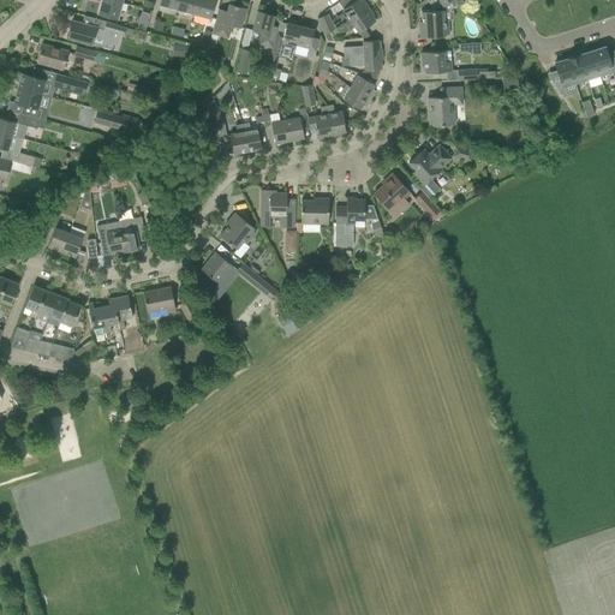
[(121,3),(111,0),(101,0),(99,15),(117,19),(121,3)]
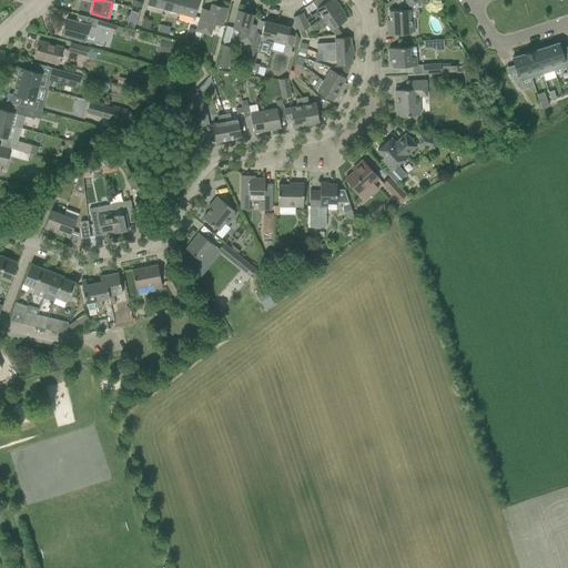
[(164,0),(163,9),(179,13),(181,0),(164,0)]
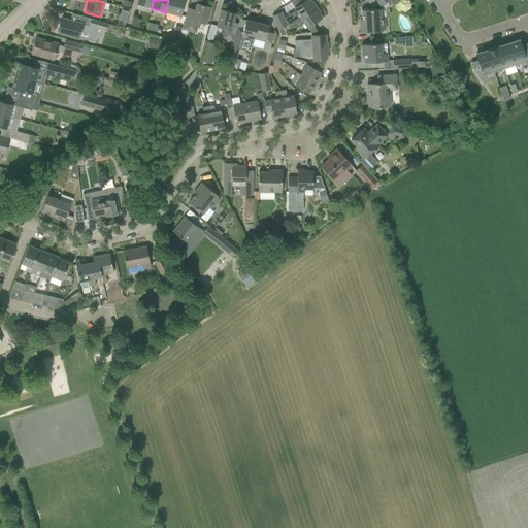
[(168,0),(166,12),(180,17),(185,0),(168,0)]
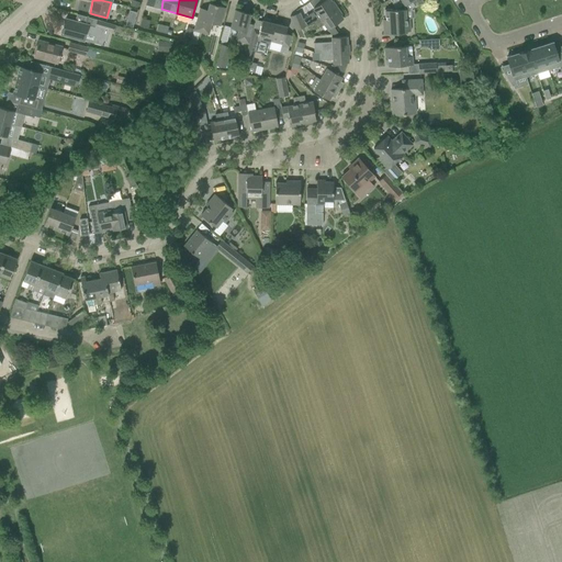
[(316,14),(314,17),(312,12),(302,19),(305,27),(314,24),(337,8),(333,1),(332,2),(329,0),(325,0),(313,9),(316,14)]
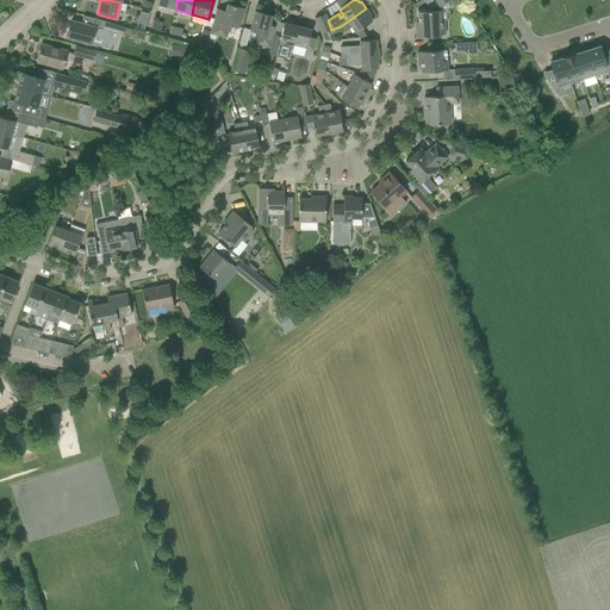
[(238,27),(241,19),(243,8),(226,4),(225,11),(217,8),(215,17),(212,27),(210,33),(226,38),(229,25),(238,27)]
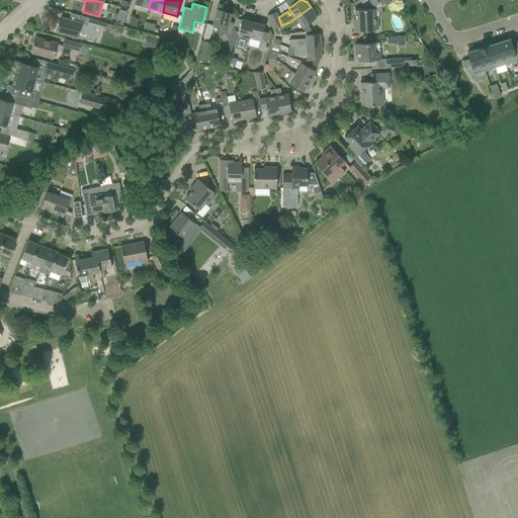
[(311,7),(289,22),(291,26),(298,22),(306,32),(312,32),(307,24),(316,18),(314,14),(315,14),(311,7)]
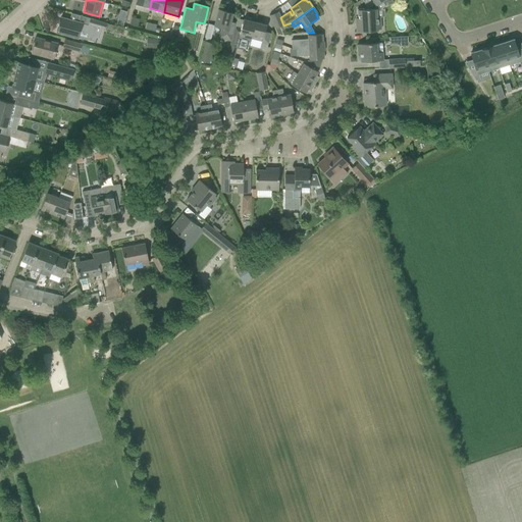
[(219,38),(230,41),(233,32),(236,21),(230,20),(232,13),(218,9),(214,27),(221,29),(219,38)]
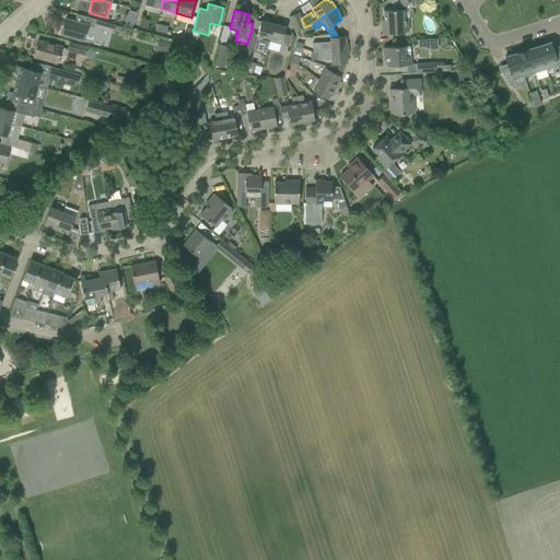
[(382,25),(382,34),(393,34),(405,33),(405,32),(408,32),(408,19),(404,19),(404,10),(391,11),(391,10),(383,10),(383,19),(384,19),(385,25),(382,25)]
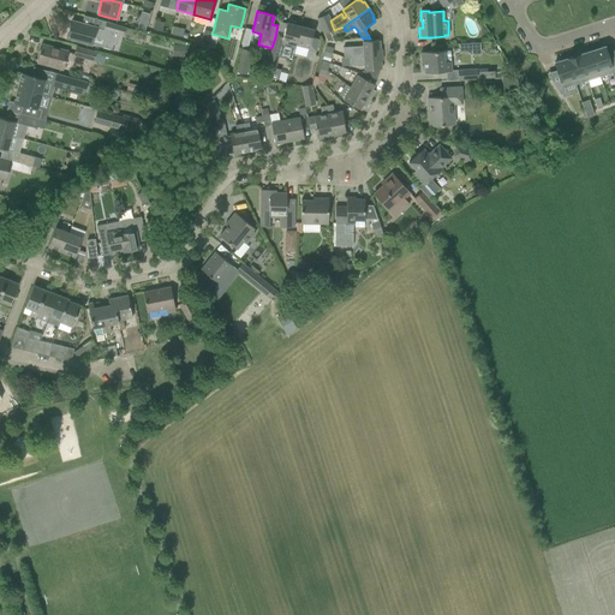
[(323,34),(330,31),(334,30),(330,21),(328,13),(317,18),(321,30),(323,34)]
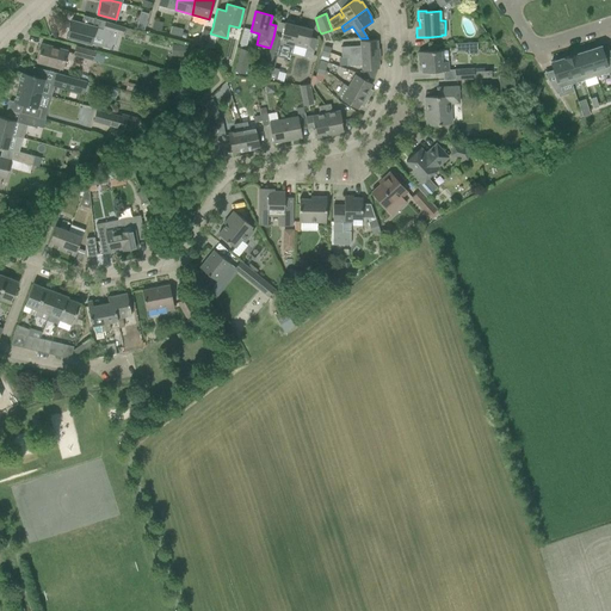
[(291,53),(298,26),(292,24),(294,22),(287,20),(287,23),(284,23),(279,42),(285,43),(283,51),(291,54),(291,53)]
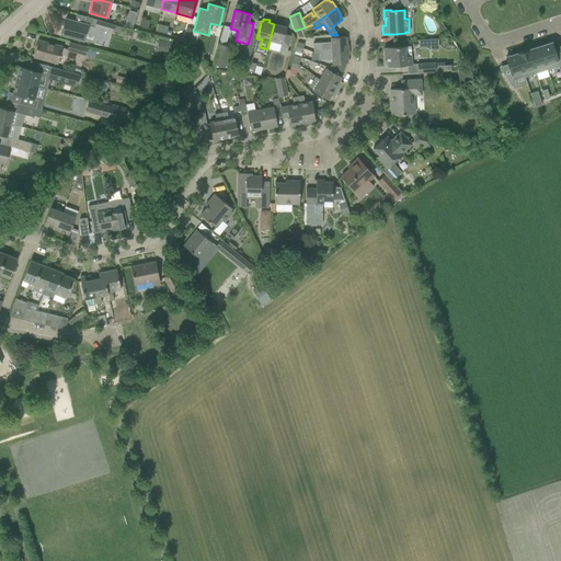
[(64,20),(59,34),(92,44),(96,29),(93,27),(64,20)]
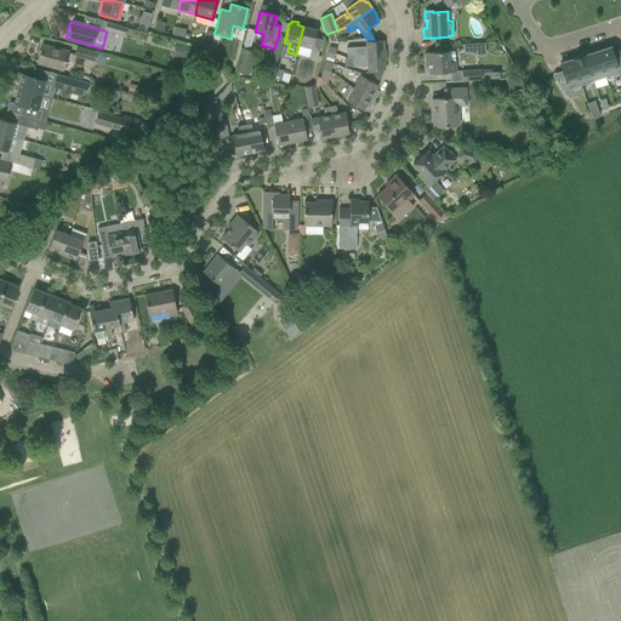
[(103,30),(107,32),(121,35),(124,27),(106,22),(103,30)]
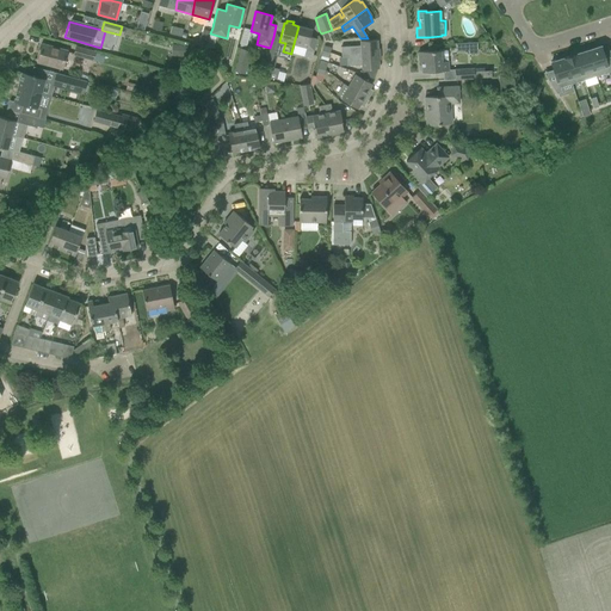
[(298,26),(291,53),(302,55),(302,56),(312,59),(313,54),(306,51),(312,30),(298,26)]
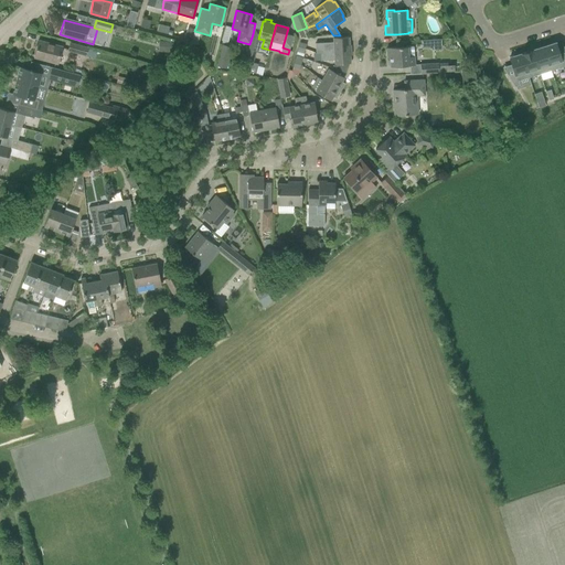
[(300,39),(307,39),(307,38),(304,29),(297,31),(300,39)]
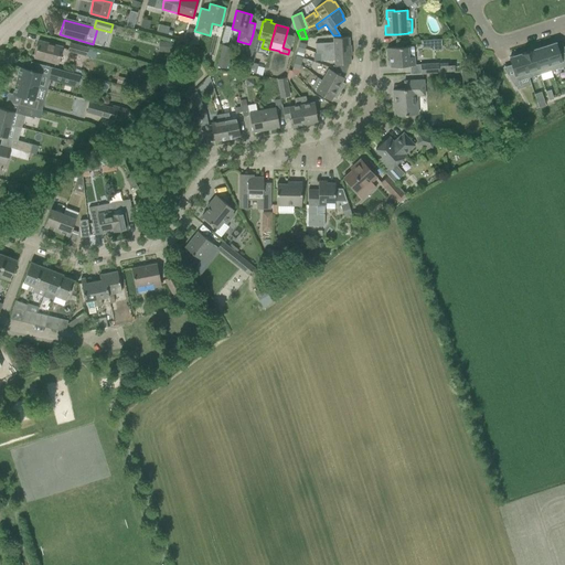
[(316,53),(320,53),(320,52),(351,51),(351,45),(349,45),(349,38),(333,38),(333,42),(315,43),(316,53)]
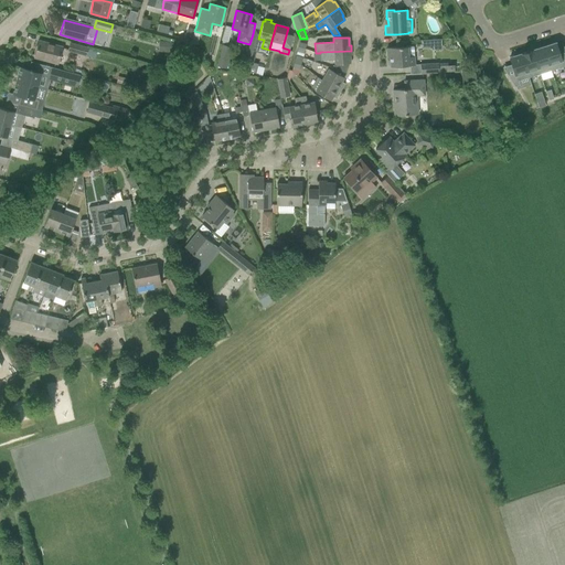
[(252,40),(246,61),(253,63),(258,41),(252,40)]
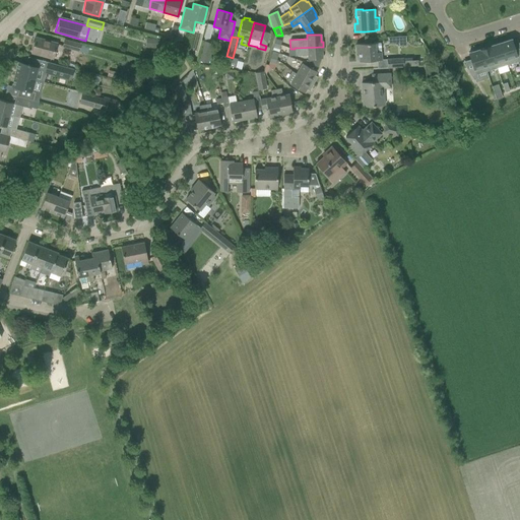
[(31,53),(50,58),(54,59),(58,44),(54,43),(36,38),(31,53)]
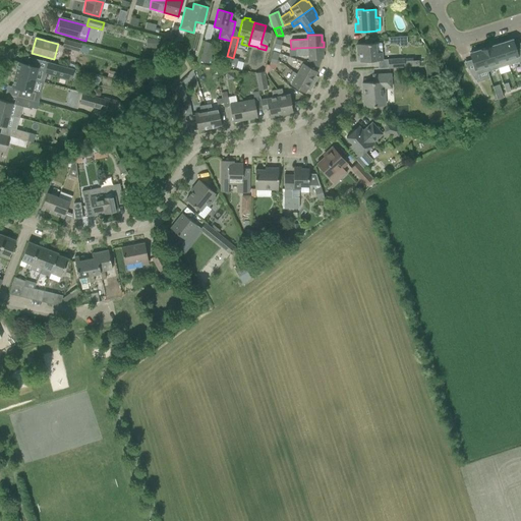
[(62,47),(78,51),(80,45),(64,40),(62,47)]
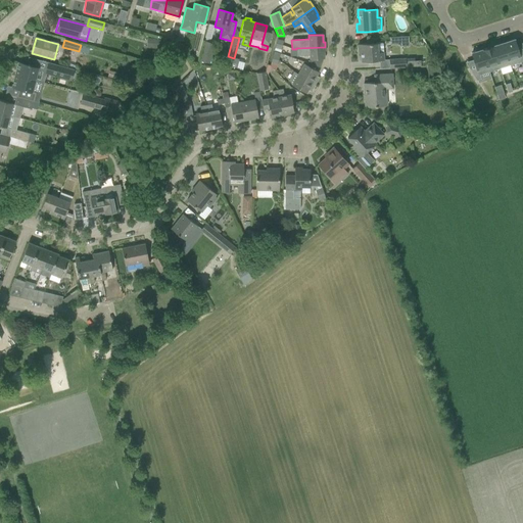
[(503,43),(510,65),(522,60),(522,54),(519,56),(514,40),(503,43)]
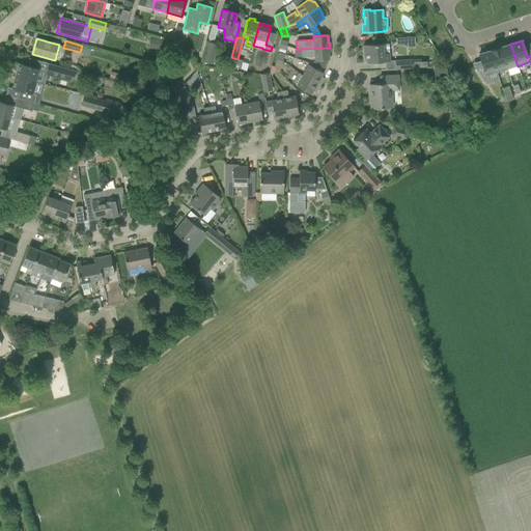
[(202,61),(213,64),(218,45),(207,42),(202,61)]
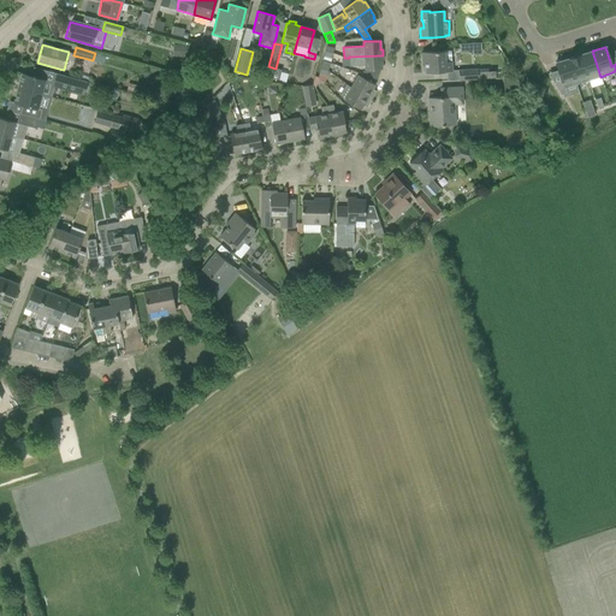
[(421,53),(422,64),(425,64),(425,73),(437,72),(452,71),(451,51),(433,52),(421,53)]
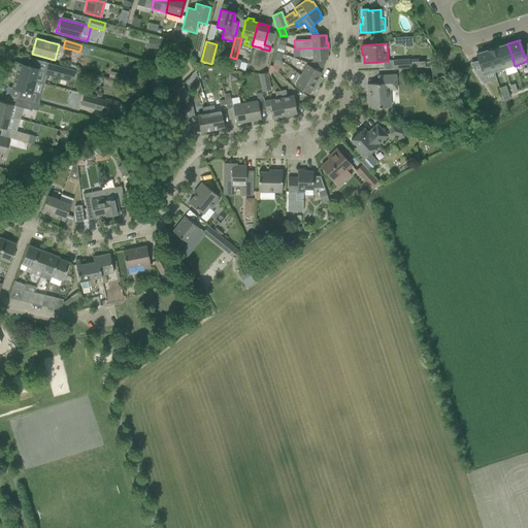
[(515,66),(507,43),(497,46),(504,69),(515,66)]
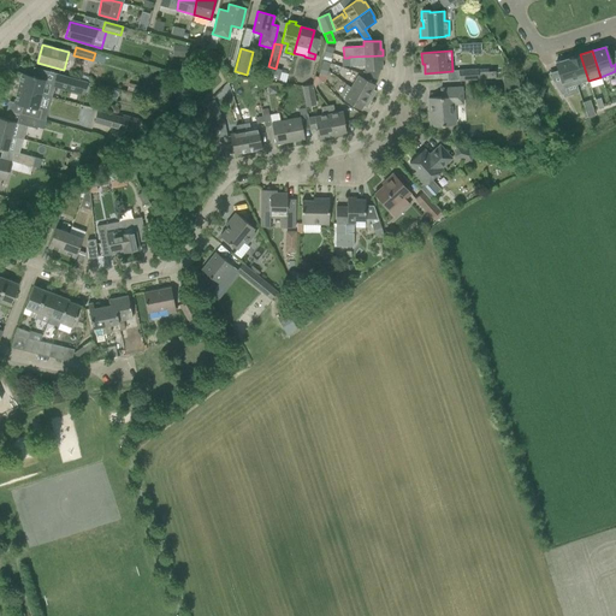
[(588,81),(580,54),(567,59),(575,86),(588,81)]
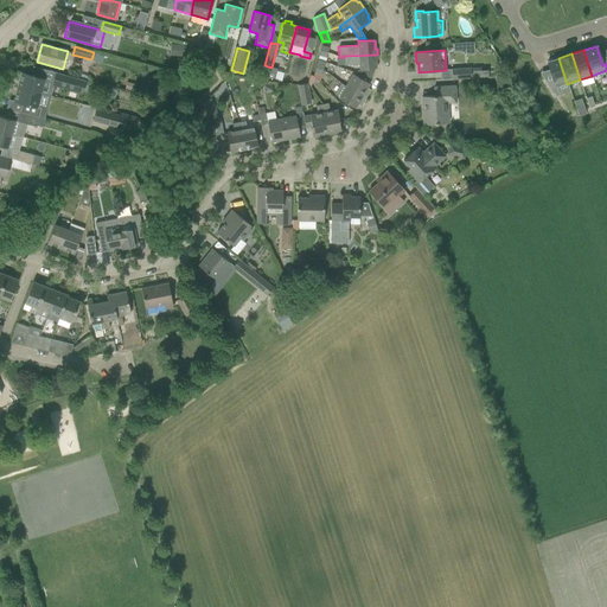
[(344,56),(344,57),(345,65),(359,64),(359,69),(376,69),(376,59),(377,59),(377,55),(344,56)]
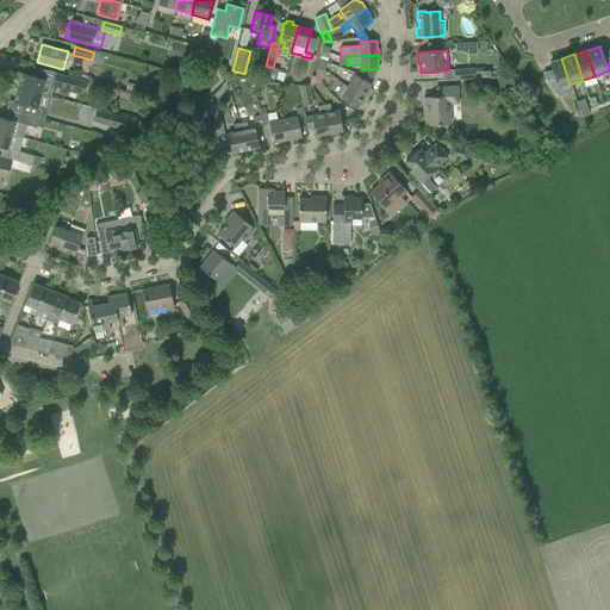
[(570,85),(561,58),(549,62),(555,80),(548,82),(555,93),(561,92),(560,87),(570,85)]
